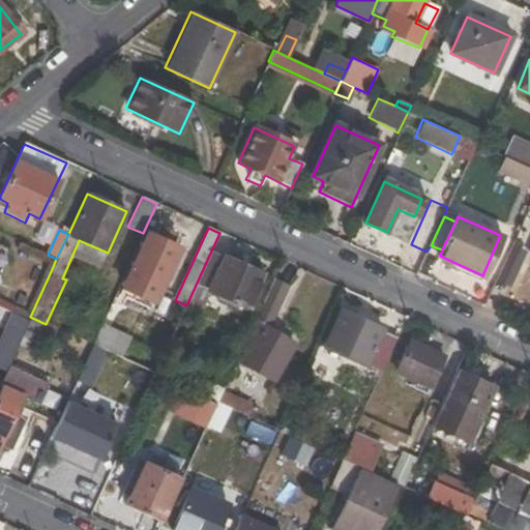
[(146,235),(118,295),(150,310),(176,248),(170,246),(173,236),(156,230),(153,238),(146,235)]
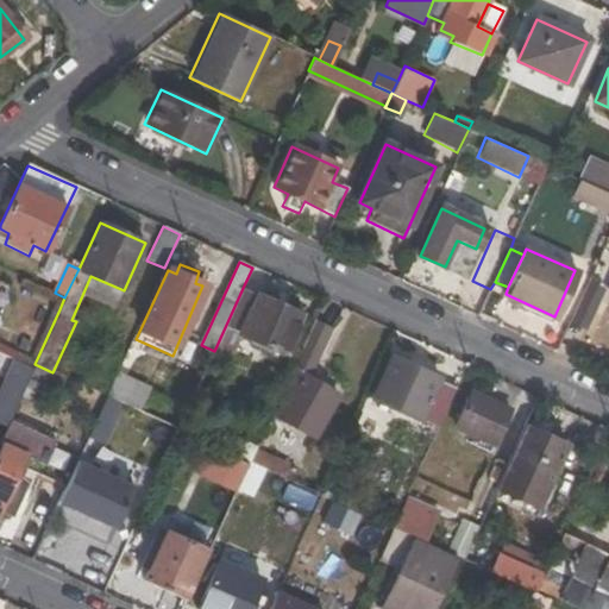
[(603,288),(588,282),(567,324),(584,330),(603,288)]
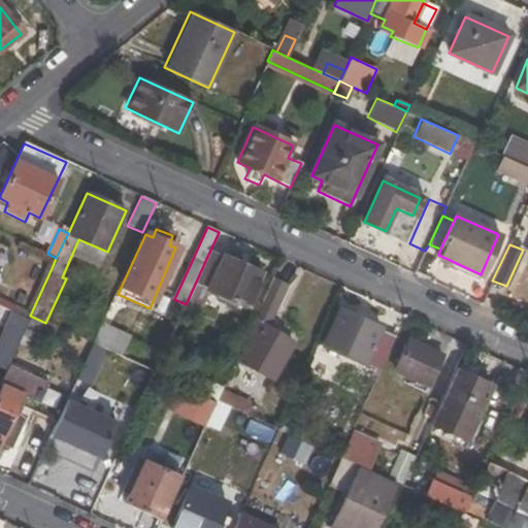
[(253,286),(259,271),(210,250),(186,304),(184,307),(199,315),(209,290),(246,306),(256,288),(253,286)]
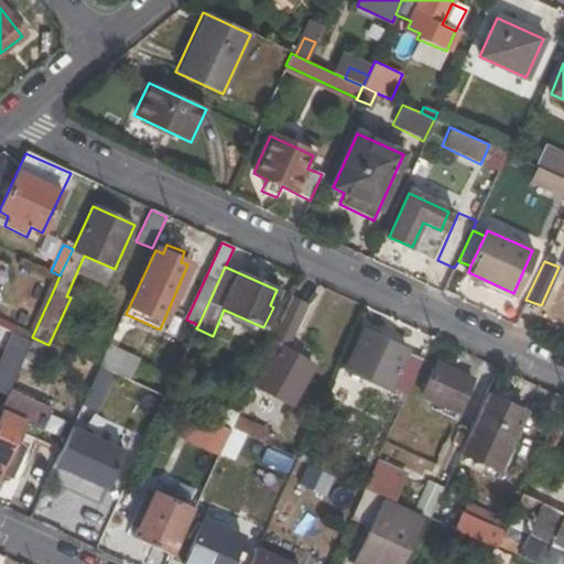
[(51,271),(45,282),(55,286),(60,275),(51,271)]
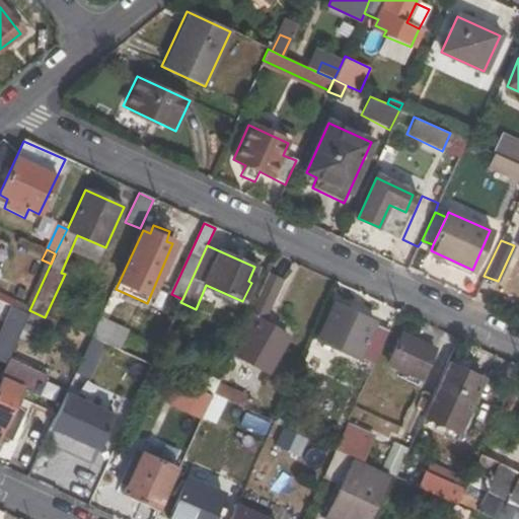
[(282,281),(267,274),(239,332),(245,336),(235,354),(268,372),(287,339),(262,323),(282,281)]
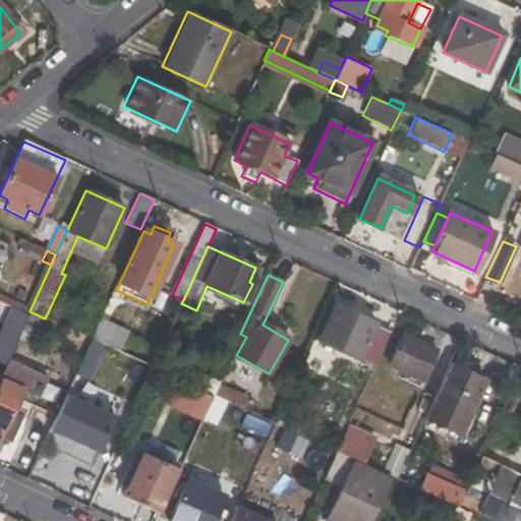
[(333,305),(317,341),(373,367),(391,332),(333,305)]
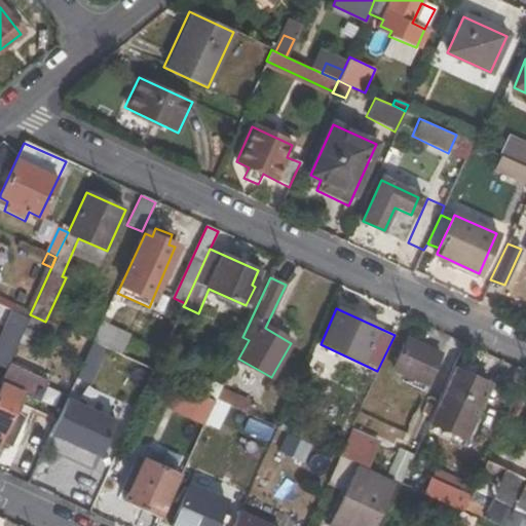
[(0,353),(10,359),(29,317),(20,313),(0,353)]
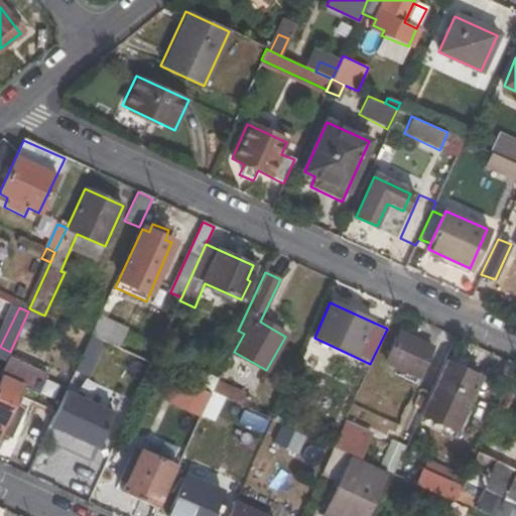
[(38,329),(44,315),(29,308),(28,311),(10,352),(21,357),(35,328),(38,329)]
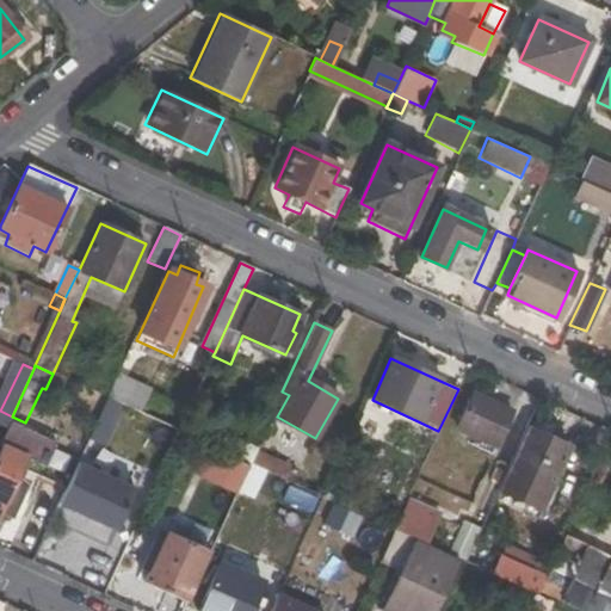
[(146,392),(115,377),(105,397),(133,409),(137,412),(146,392)]
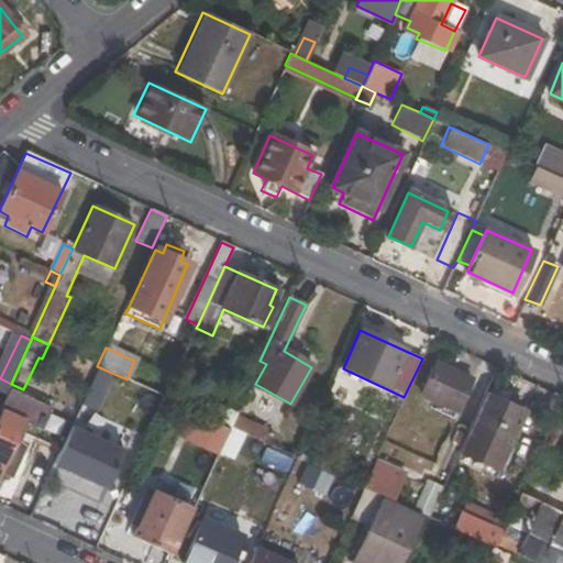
[(420,395),(456,412),(473,379),(435,362),(420,395)]
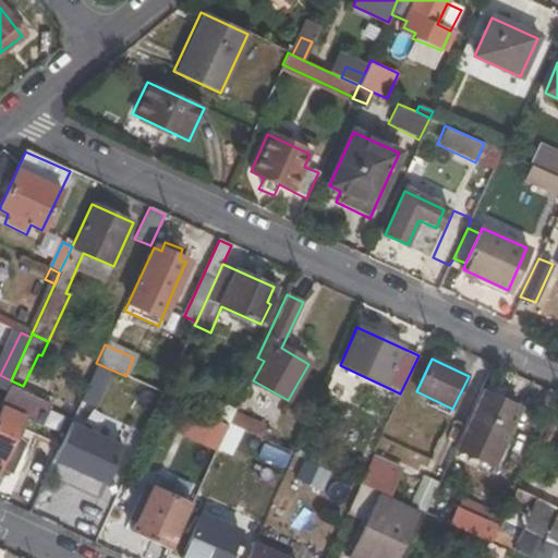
[(105,407),(121,374),(96,363),(81,396),(105,407)]
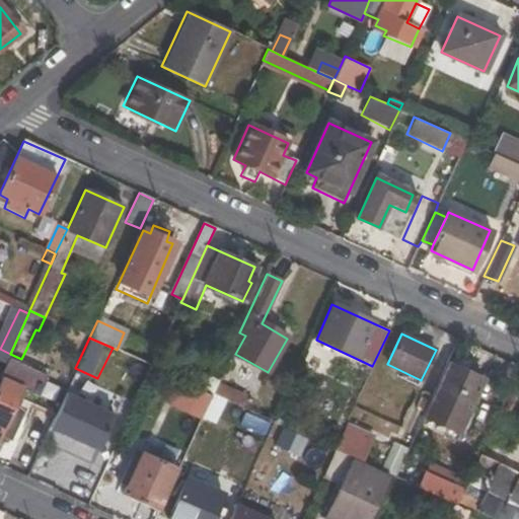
[(57,410),(68,386),(7,360),(4,365),(0,373),(0,378),(1,379),(20,388),(16,398),(55,416),(57,410)]
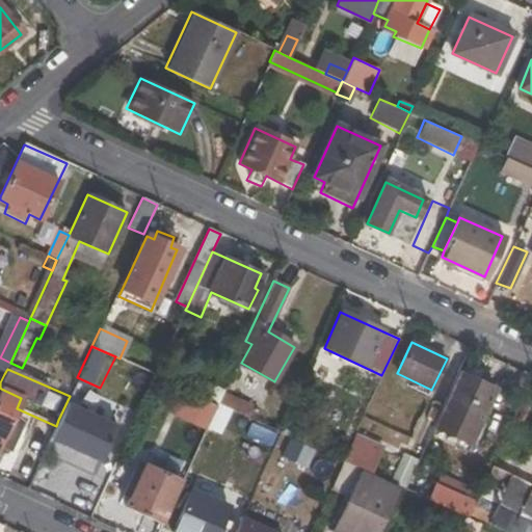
[(494,390),(457,373),(432,426),(470,443),(494,390)]
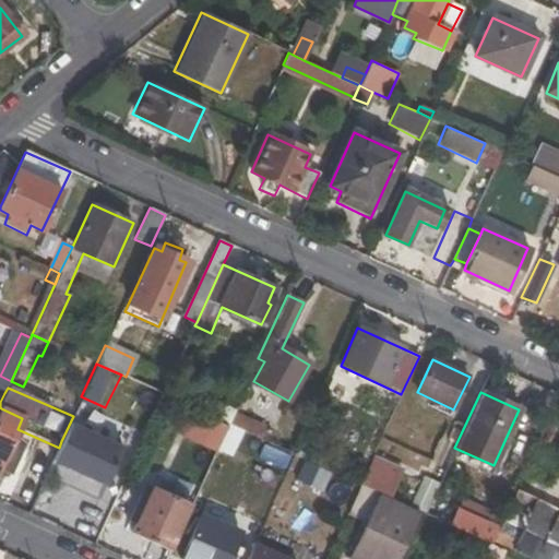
[(131,427),(79,403),(73,416),(61,441),(82,451),(81,454),(113,470),(131,427)]
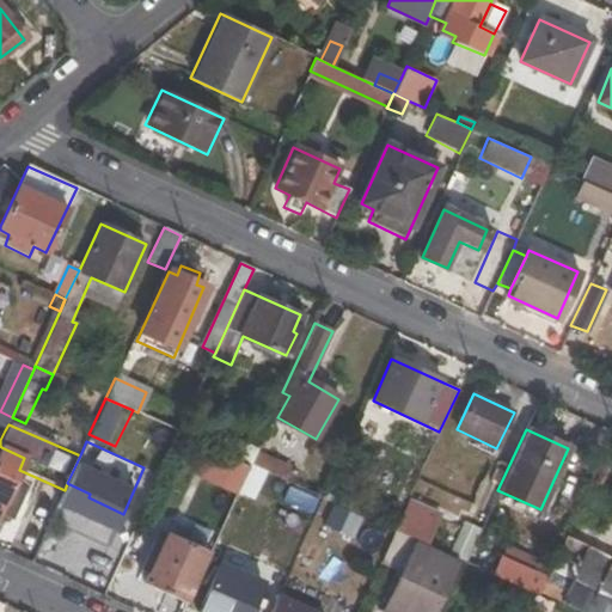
[(19,470),(24,458),(1,447),(0,448),(0,515),(10,521),(28,483),(17,477),(19,470)]
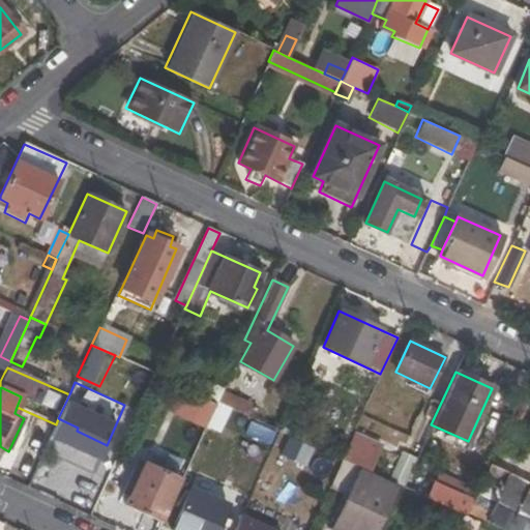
[(172,413),(205,428),(214,406),(182,390),(172,413)]
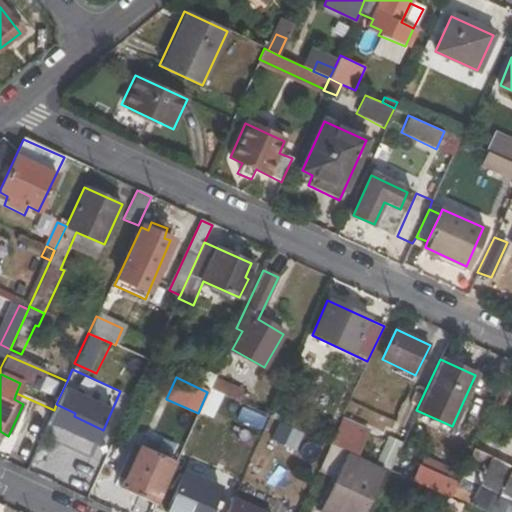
[(241,390),(214,378),(209,388),(224,395),(236,400),(241,390)]
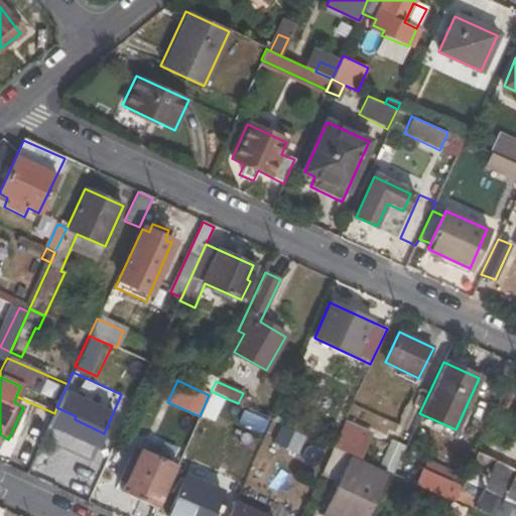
[(215,422),(226,398),(211,391),(209,395),(200,416),(215,422)]
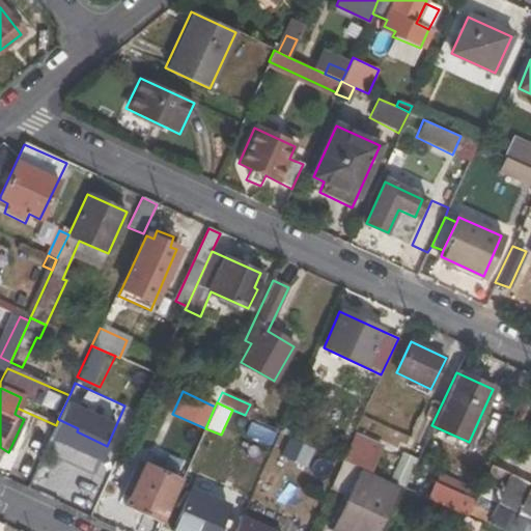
[(285,457),(303,466),(310,450),(292,441),(285,457)]
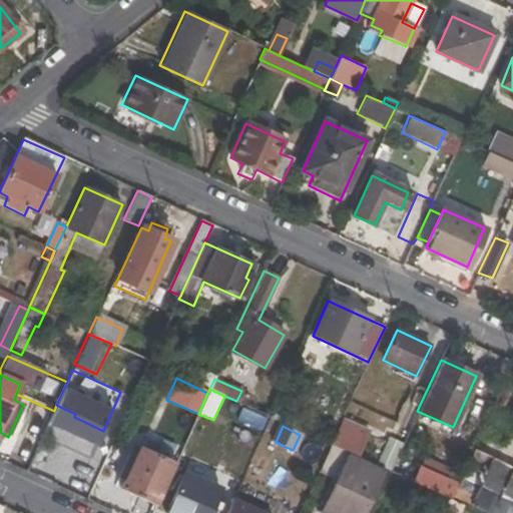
[(320,456),(326,442),(308,434),(302,447),(320,456)]
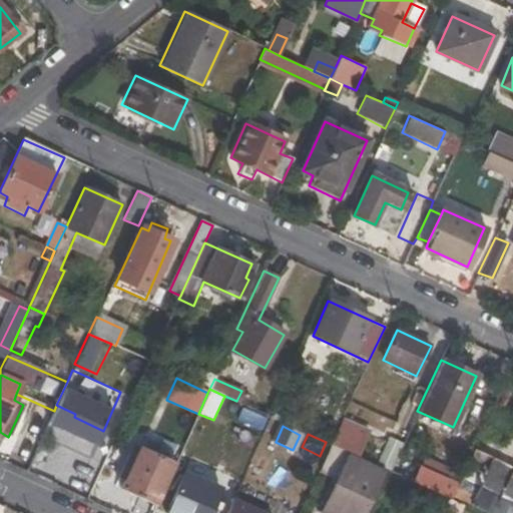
[(126,471),(120,488),(153,504),(173,462),(132,443),(121,468),(126,471)]
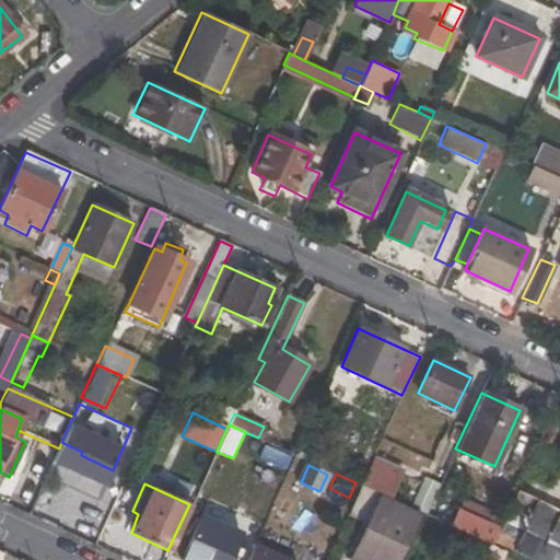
[(378,499),(381,493),(364,487),(353,513),(371,521),(351,559),(395,559),(417,516),(378,499)]
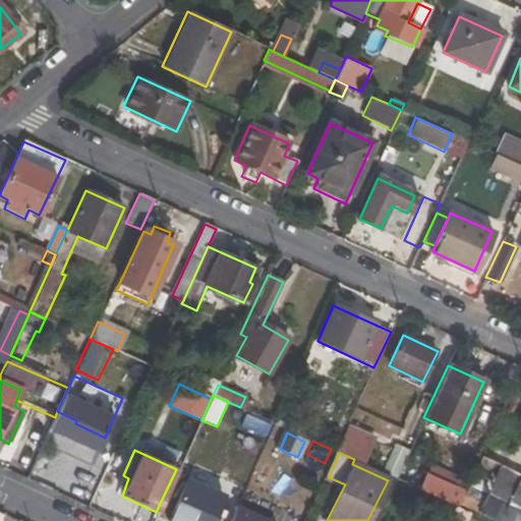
[(393,456),(385,473),(397,478),(405,460),(393,456)]
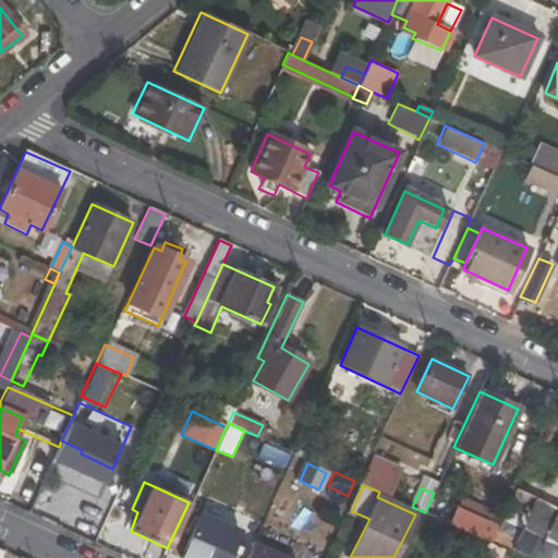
[(501,524),(494,541),(531,557),(557,557),(557,511),(557,513),(545,508),(546,504),(513,488),(498,523),(501,524)]
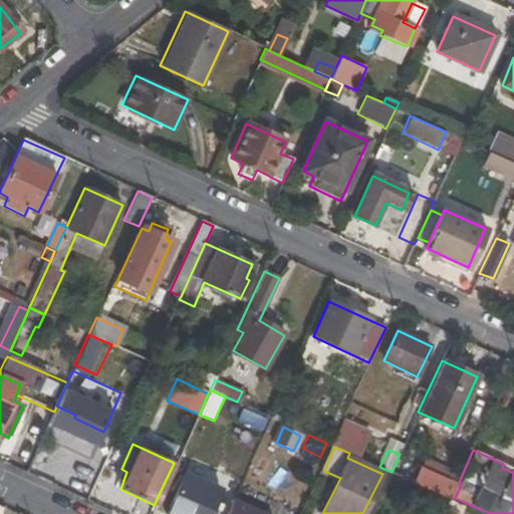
[(457,485),(419,468),(413,482),(451,500),(457,485)]
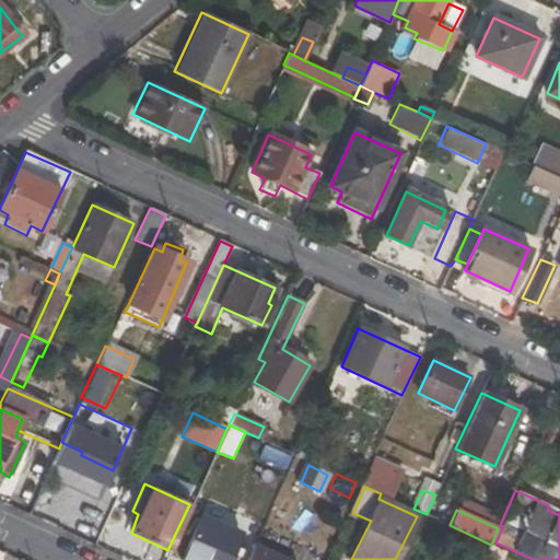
[(201,517),(181,559),(228,559),(240,534),(201,517)]
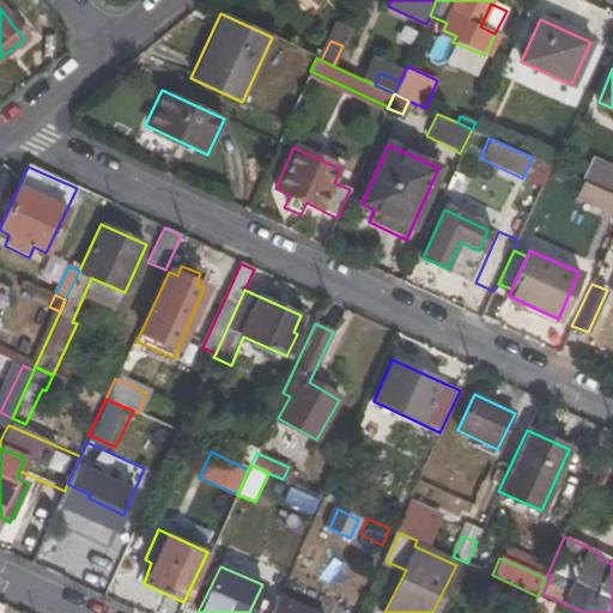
[(320,612),(279,594),(269,612),(320,612)]
